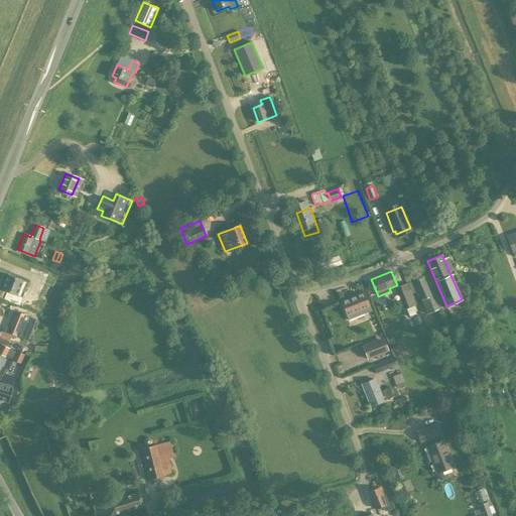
[(22,298),(28,283),(8,274),(2,289),(22,298)]
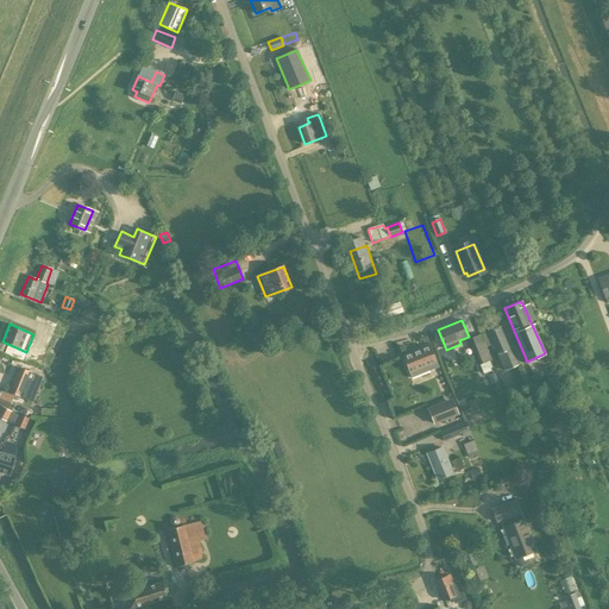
[(502,326),(488,332),(504,371),(519,365),(502,326)]
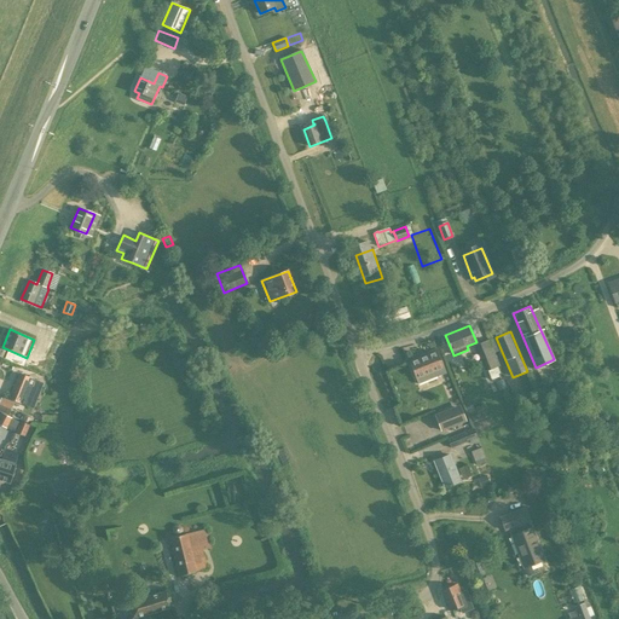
[(486,370),(499,365),(490,341),(478,346),(486,370)]
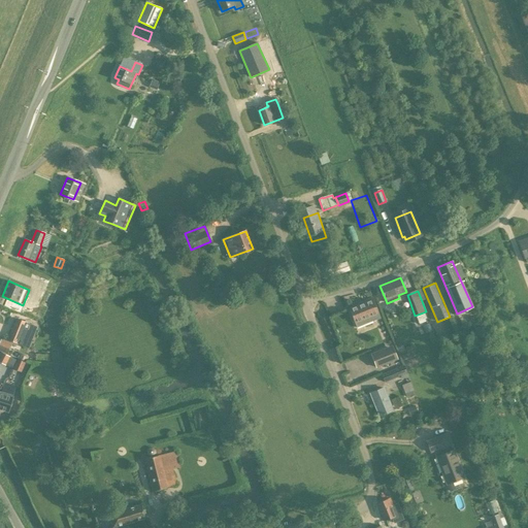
[(380,318),(378,314),(372,298),(363,301),(364,303),(349,308),(355,323),(356,327),(365,323),(380,318)]
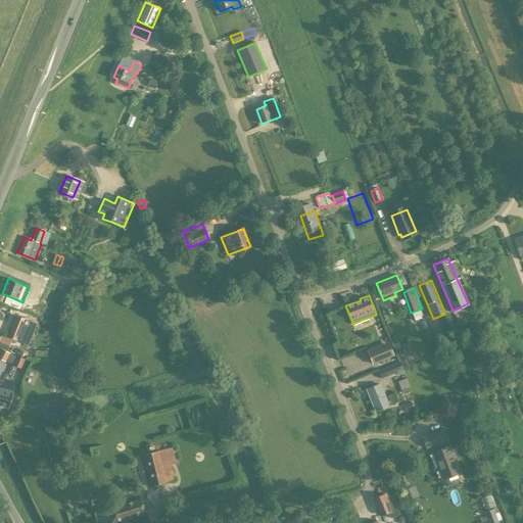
[(16,316),(8,337),(21,342),(31,322),(16,316)]
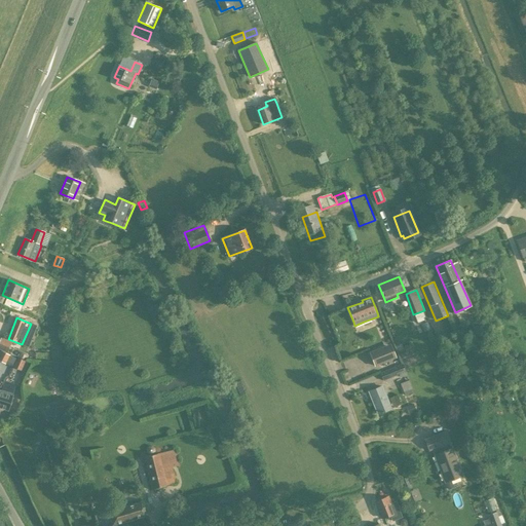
[(0,348),(8,352),(11,343),(1,339),(0,342),(0,348)]
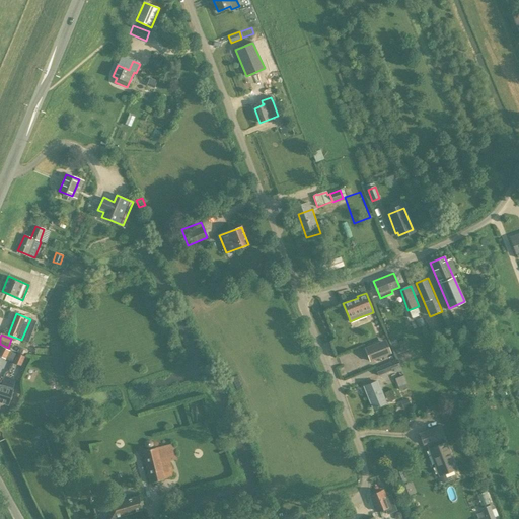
[(378,346),(377,344),(365,349),(370,361),(390,353),(386,343),(378,346)]
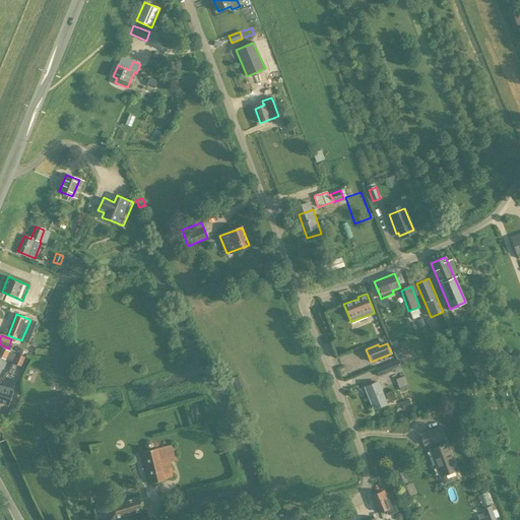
[(7,356),(10,351),(1,347),(0,349),(0,356),(6,360),(7,356)]
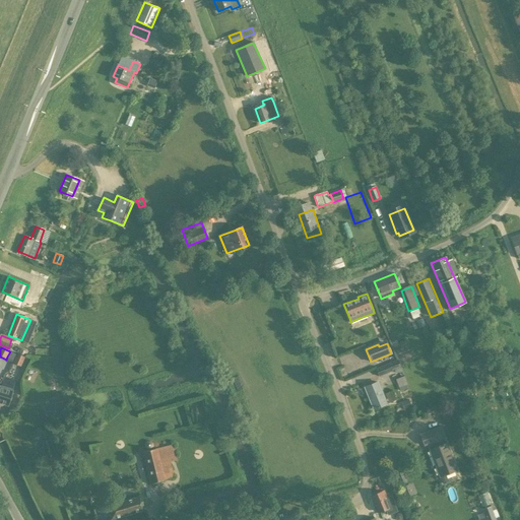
[(19,347),(16,353),(24,356),(27,351),(19,347)]
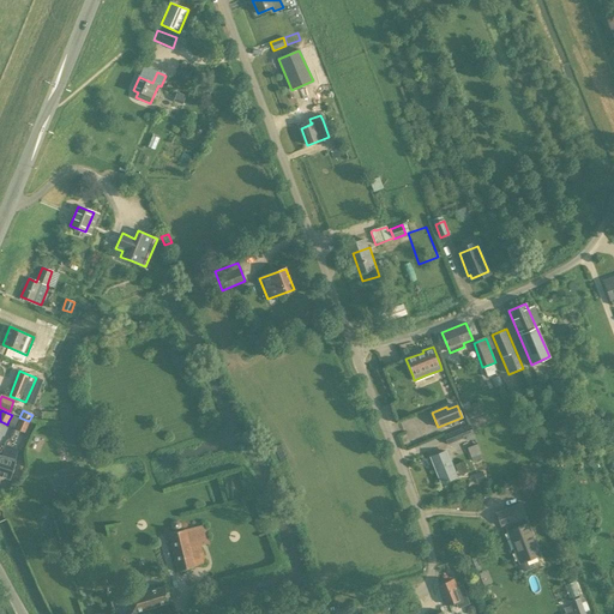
[(8,421),(16,426),(17,425),(19,419),(12,415),(8,421)]
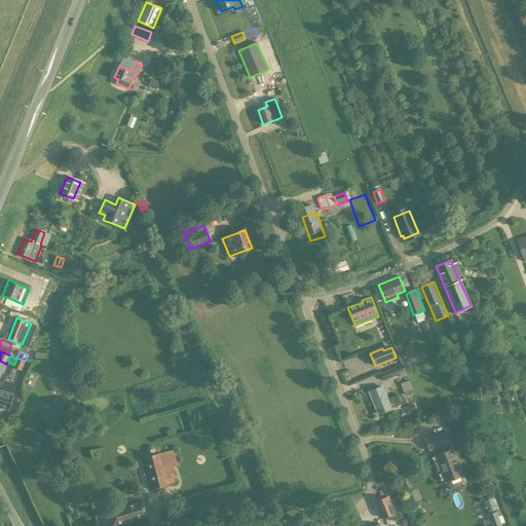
[(16,358),(16,359),(14,364),(13,365),(12,367),(21,371),(25,362),(16,358)]
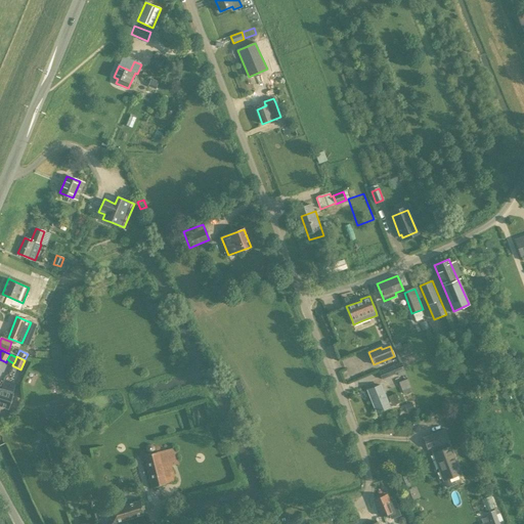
[(398,375),(406,376),(401,363),(379,372),(382,380),(397,374),(398,375)]
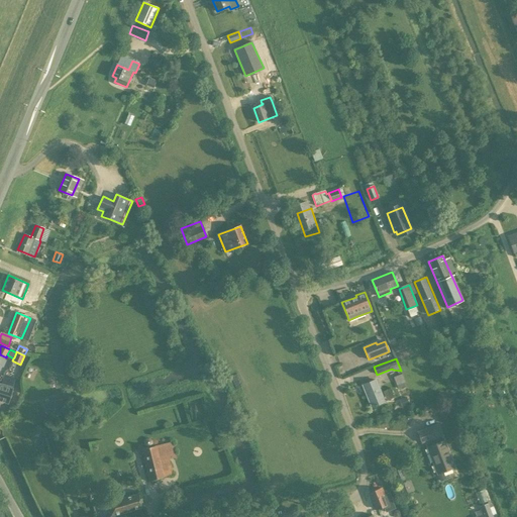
[(406,386),(402,374),(393,378),(397,389),(406,386)]
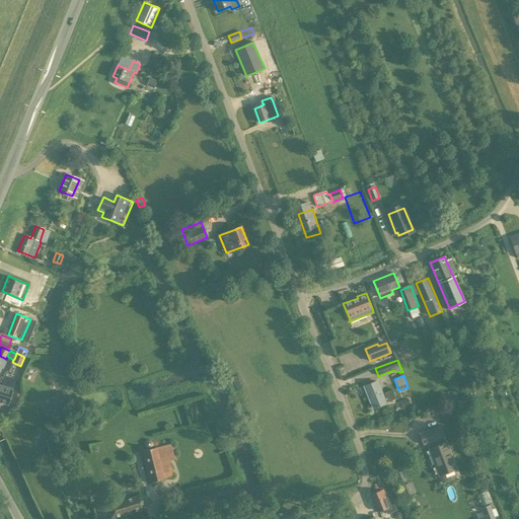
[(373,408),(385,402),(377,381),(365,386),(373,408)]
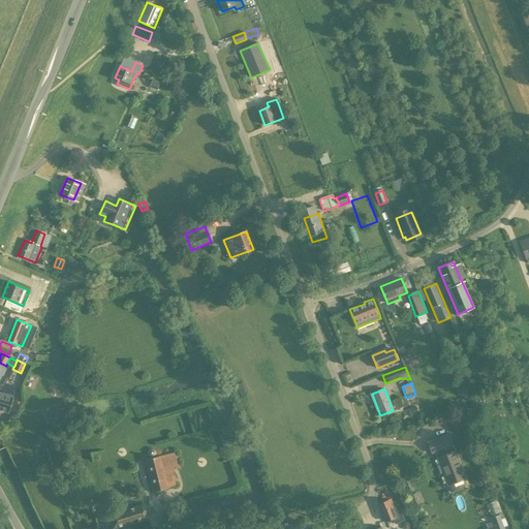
[(0,409),(9,413),(13,398),(12,398),(1,395),(0,394),(0,409)]
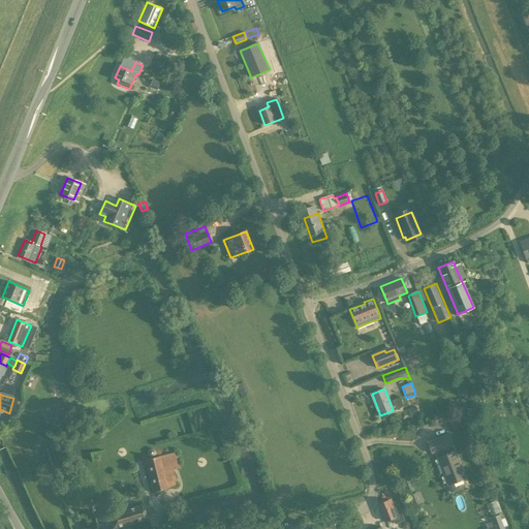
[(408,409),(411,416),(418,413),(415,406),(408,409)]
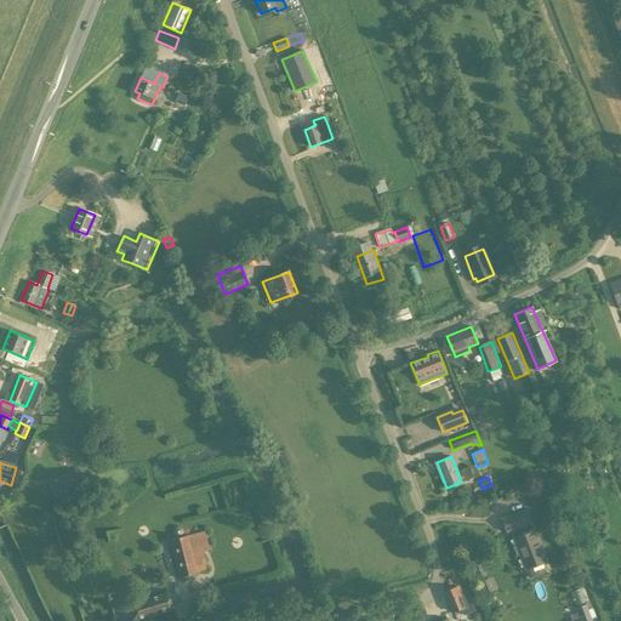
[(72,480),(51,486),(55,499),(75,491),(72,480)]
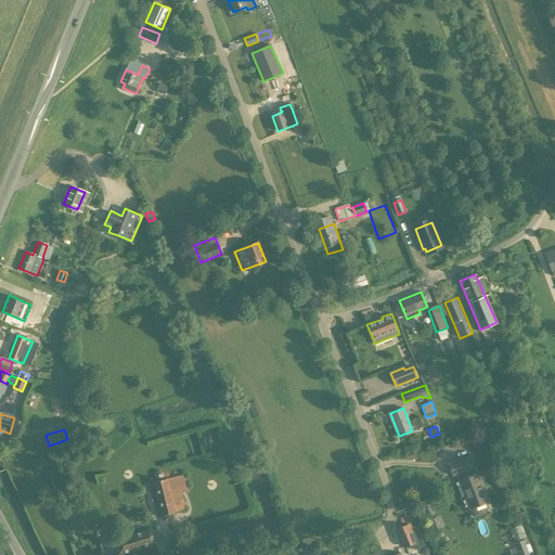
[(469,508),(488,502),(470,455),(449,464),(453,476),(457,474),(460,480),(459,480),(469,508)]
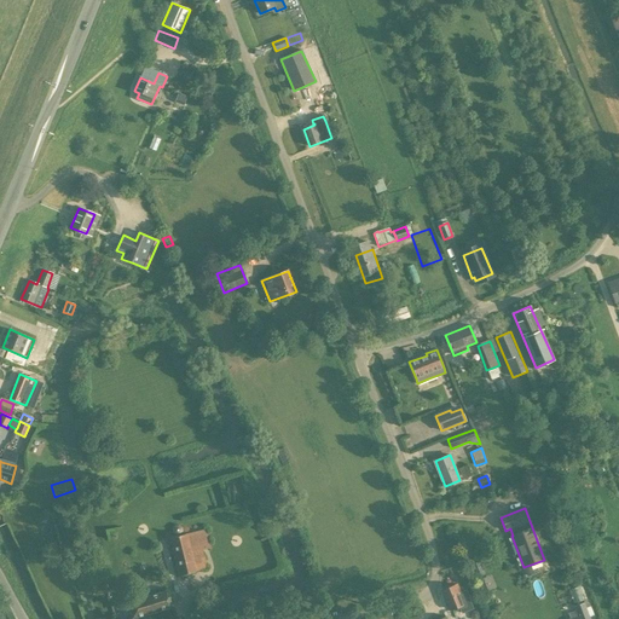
[(197,533),(189,536),(187,534),(171,538),(179,576),(197,571),(191,545),(201,543),(197,533)]
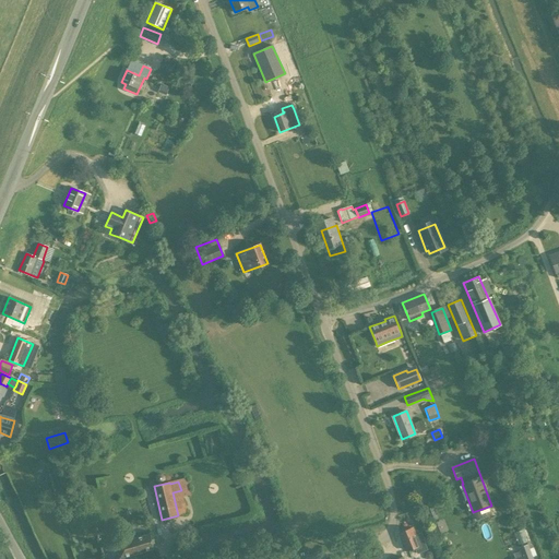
[(448,531),(443,520),(431,524),(436,535),(448,531)]
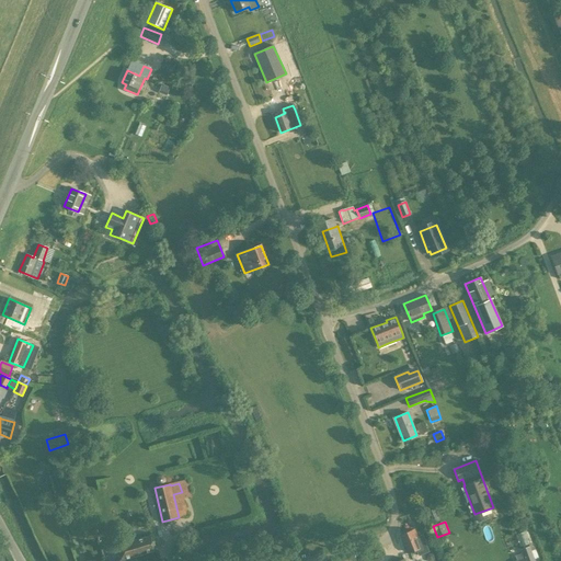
[(419,556),(428,551),(422,536),(418,537),(414,530),(402,535),(410,553),(416,550),(419,556)]
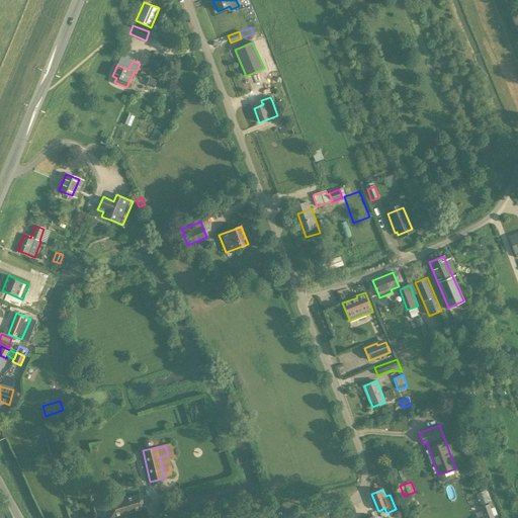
[(110,517),(142,508),(139,496),(108,505),(110,517)]
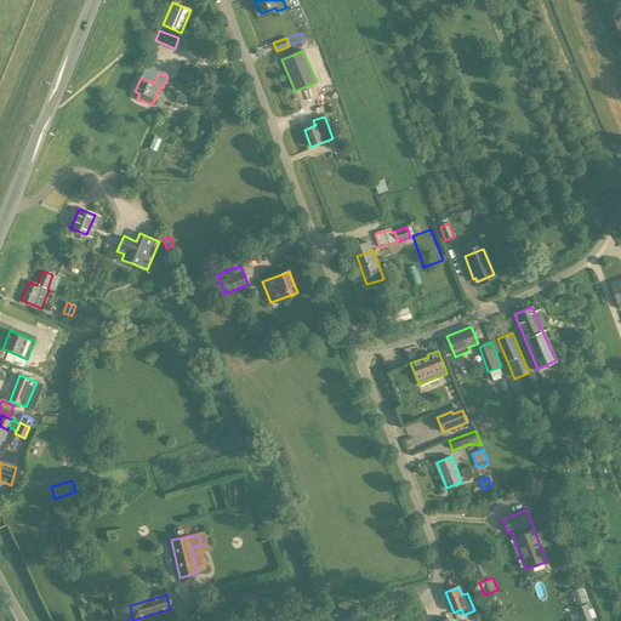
[(579,619),(570,620),(591,620),(586,605),(576,609),(579,619)]
